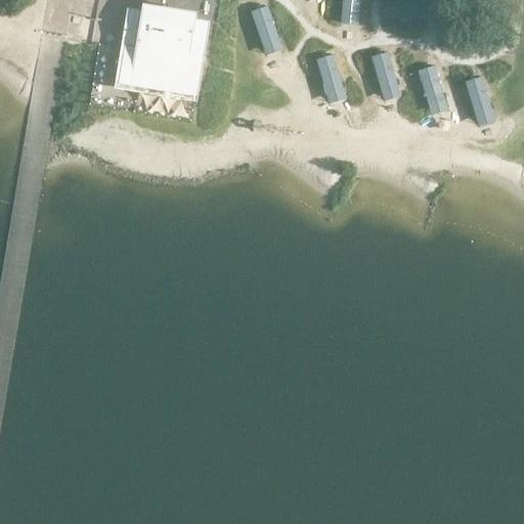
[(342,0),(341,13),(358,15),(359,0),(342,0)]
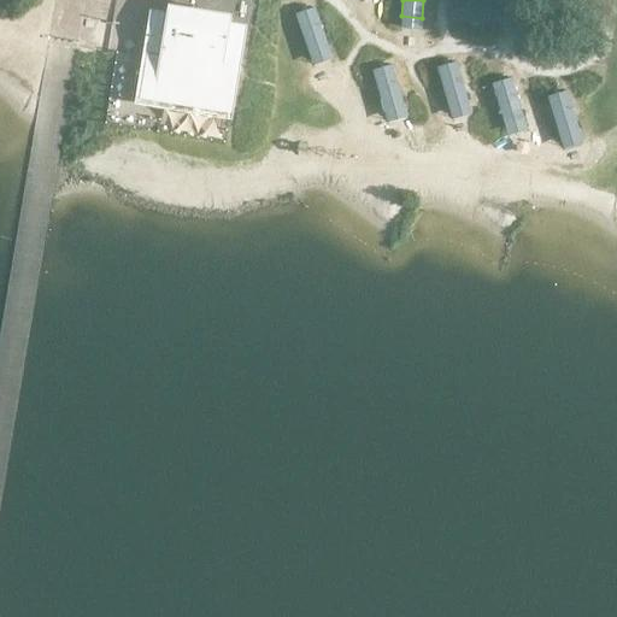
[(453,0),(452,17),(503,23),(505,0),(501,0),(453,0)]
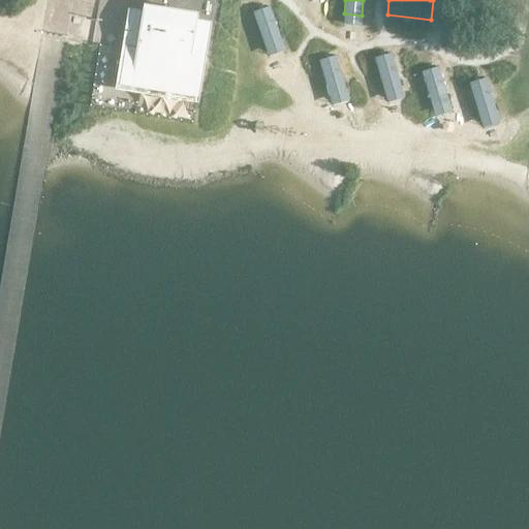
[(196,17),(144,7),(142,21),(128,19),(124,40),(126,40),(125,51),(123,51),(122,55),(124,55),(122,68),(150,72),(149,76),(151,76),(148,90),(183,96),(186,83),(187,83),(188,79),(198,81),(200,67),(203,67),(203,63),(201,63),(203,54),(205,54),(208,33),(206,33),(208,23),(195,21),(196,17)]
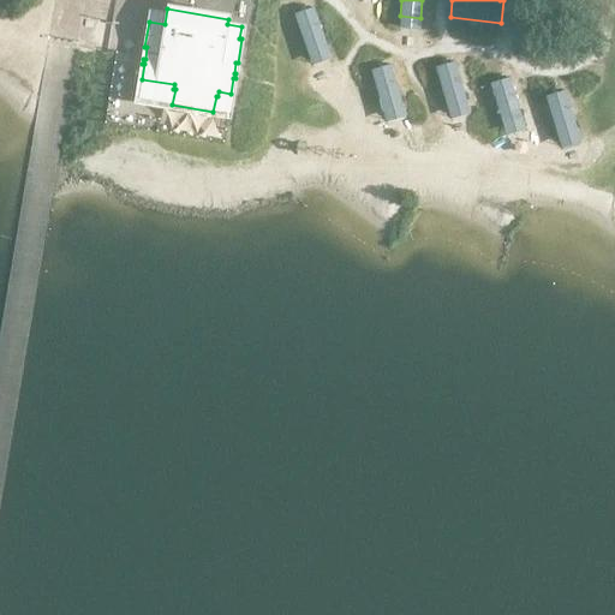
[(312,9),(294,15),(308,53),(326,47),(312,9)]
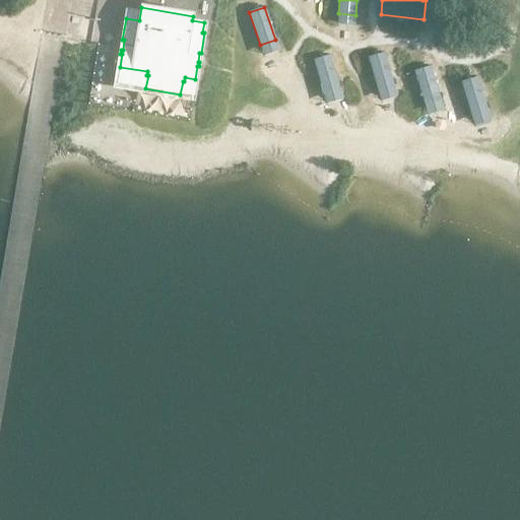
[(368,57),(377,90),(394,85),(384,53),(368,57)]
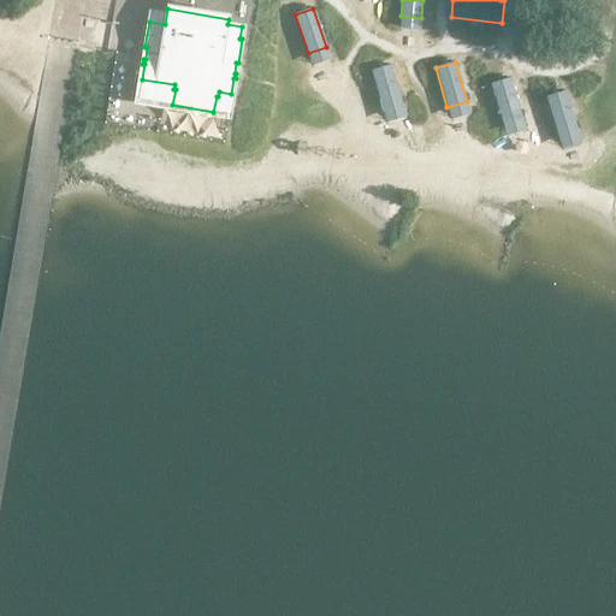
[(383,110),(402,105),(391,65),(372,71),(383,110)]
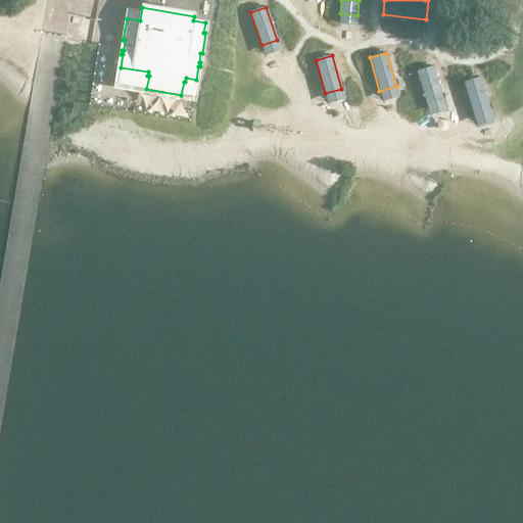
[(433,66),(417,72),(426,104),(442,99),(433,66)]
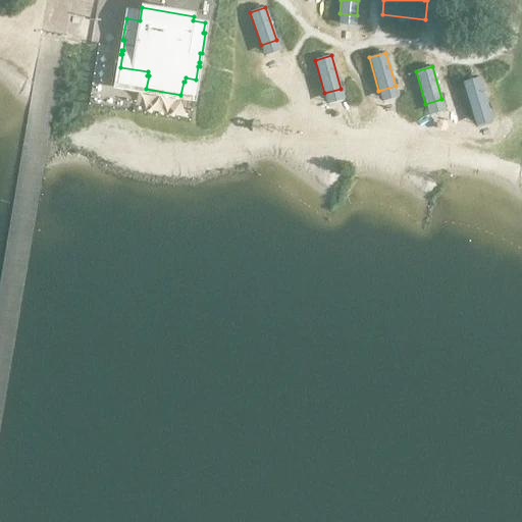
[(479,77),(463,83),(472,115),(489,110),(479,77)]
